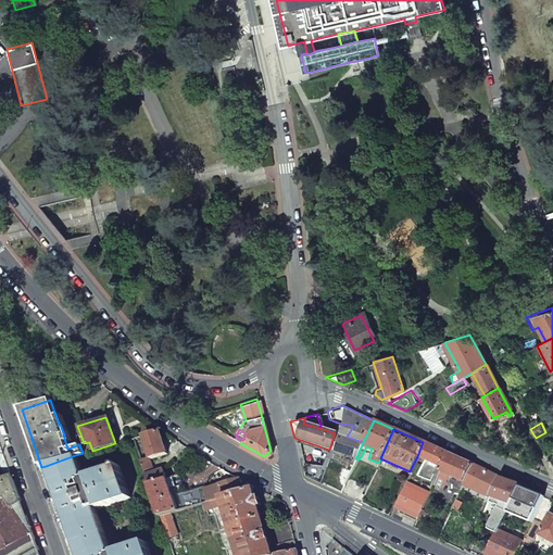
[(158,430),(142,434),(142,439),(150,457),(165,453),(158,430)]
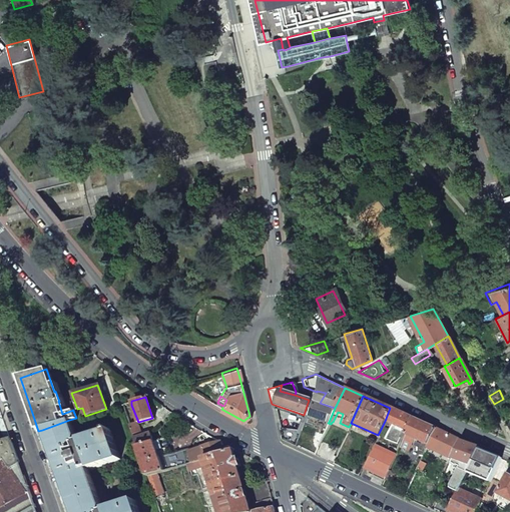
[(320,403),(309,400),(304,415),(328,423),(329,422),(335,408),(320,403)]
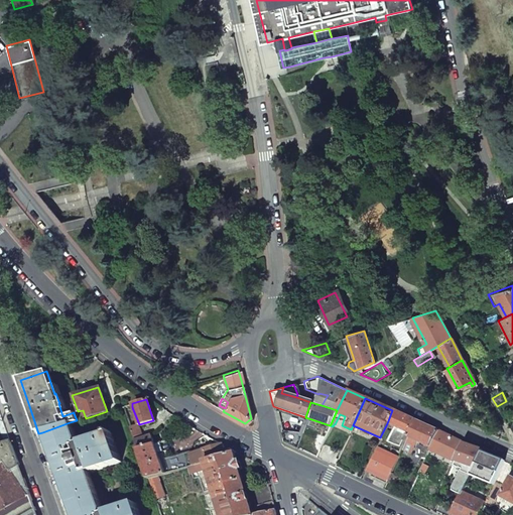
[(78,411),(74,413),(77,420),(86,418),(83,410),(78,411)]
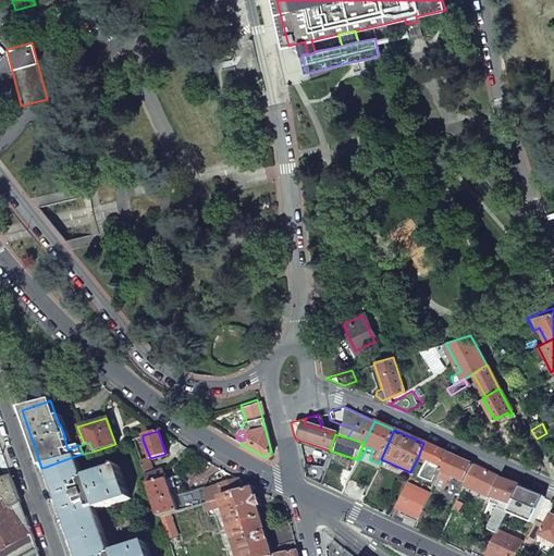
[(436,448),(423,443),(418,457),(423,459),(440,467),(446,454),(436,448)]
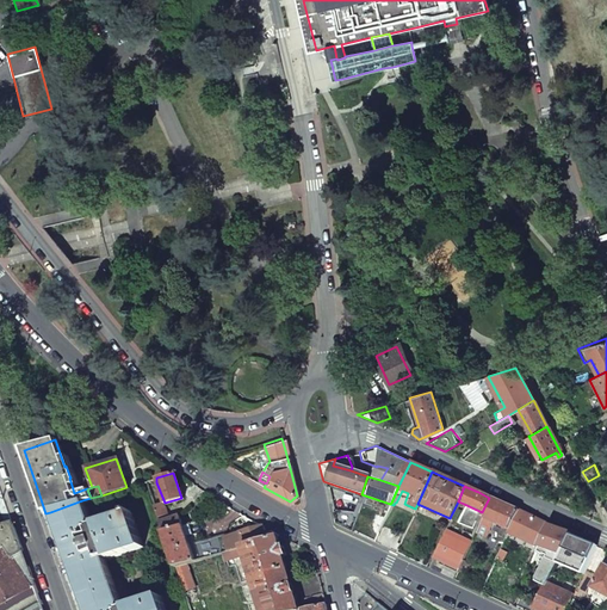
[(509,506),(489,498),(482,512),(474,531),(484,537),(491,522),(508,529),(516,510),(509,506)]
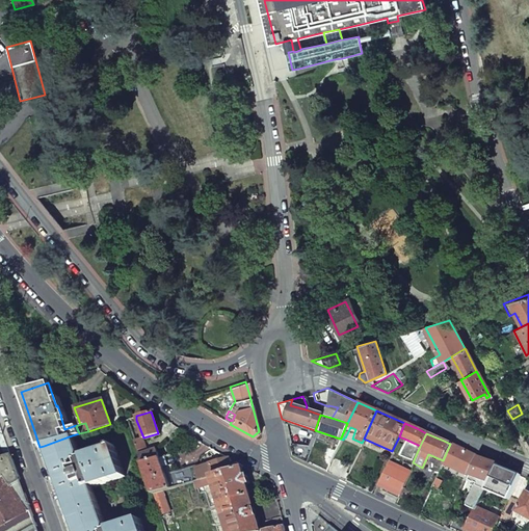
[(72,435),(44,446),(58,484),(70,518),(74,530),(141,530),(137,518),(108,528),(108,530),(105,530),(89,485),(93,484),(93,485),(123,475),(111,444),(108,445),(109,447),(82,456),(83,457),(79,458),(72,435)]
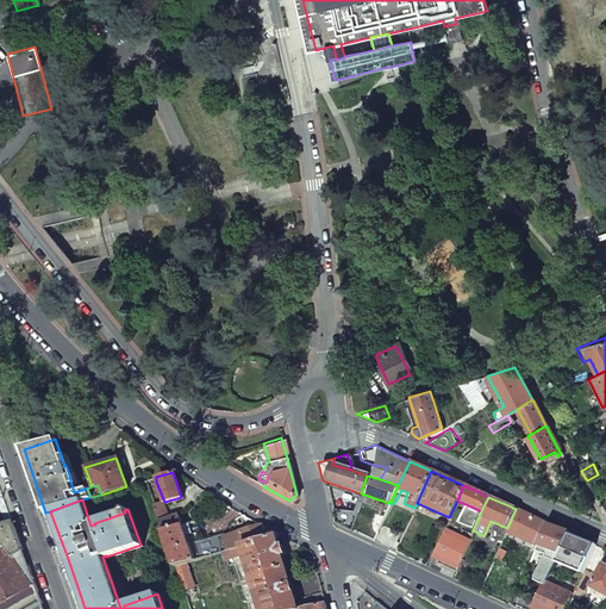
[(158,499),(152,502),(161,529),(180,522),(176,514),(167,517),(162,504),(158,499)]
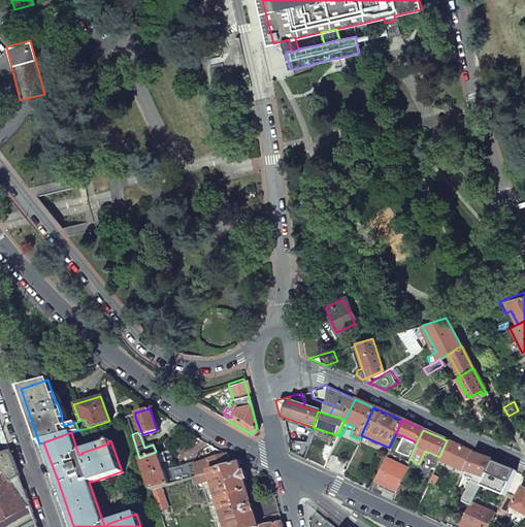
[(401,435),(396,433),(393,439),(398,441),(401,435)]
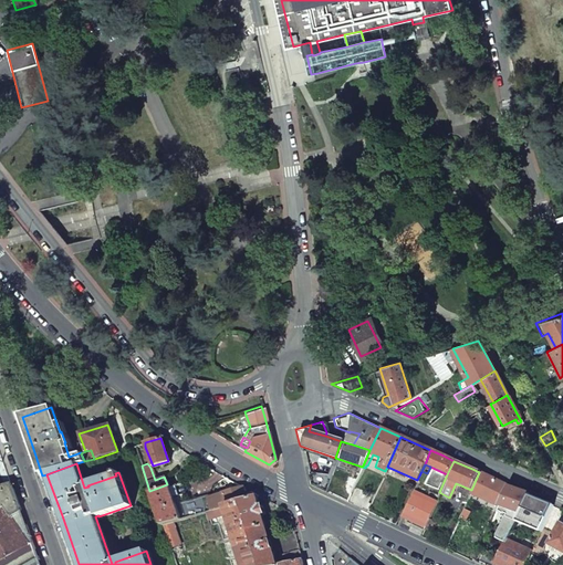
[(507,485),(479,472),(471,490),(470,492),(498,505),(507,485)]
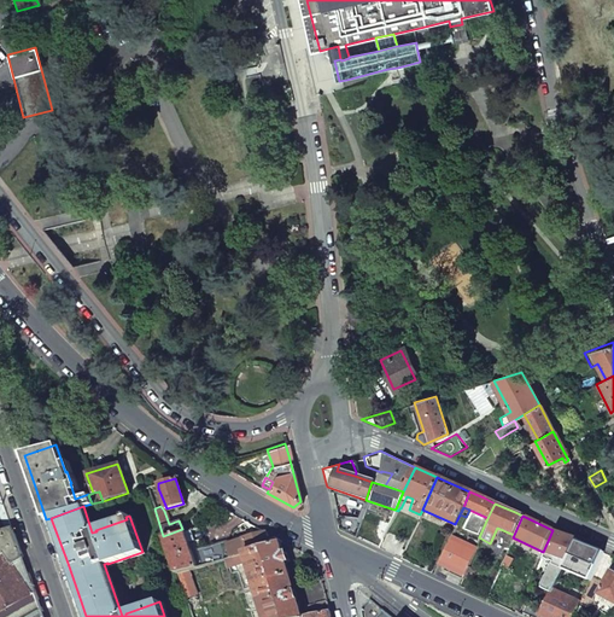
[(227,542),(224,542),(229,556),(238,553),(244,552),(278,541),(279,540),(272,536),(265,539),(263,531),(247,522),(251,535),(227,542)]
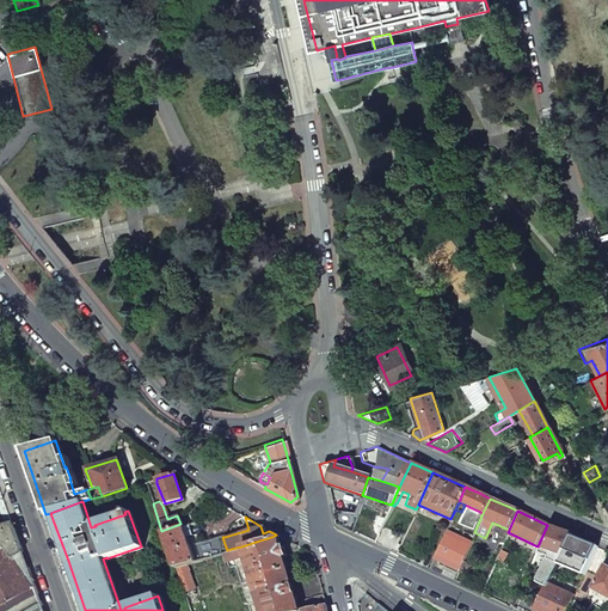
[(180,524),(161,531),(174,567),(184,563),(194,561),(184,535),(190,533),(186,521),(180,524)]
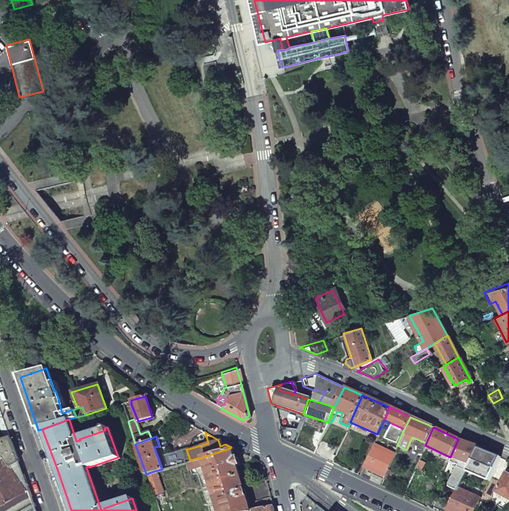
[(0,510),(35,510),(9,437),(0,440),(0,510)]
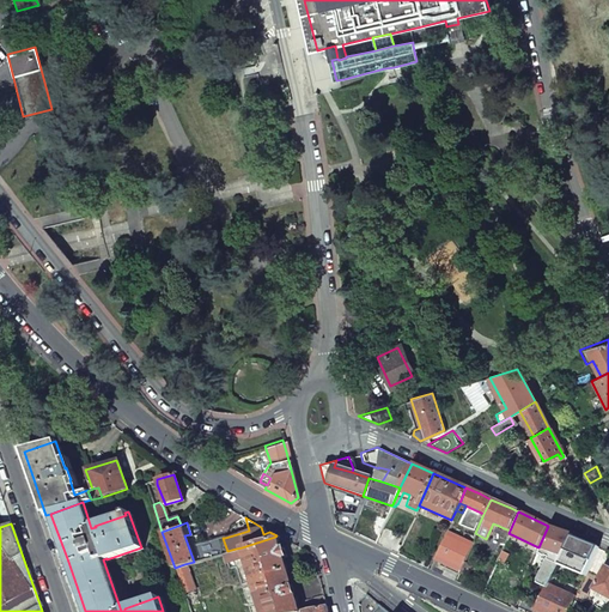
[(565,532),(548,526),(539,547),(542,550),(539,558),(544,561),(534,582),(544,587),(547,585),(556,564),(570,535),(570,533),(565,532)]
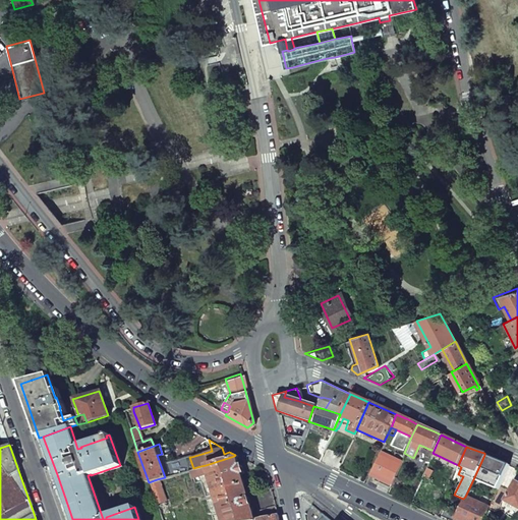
[(400,462),(379,452),(377,456),(368,474),(372,476),(390,484),(400,462)]
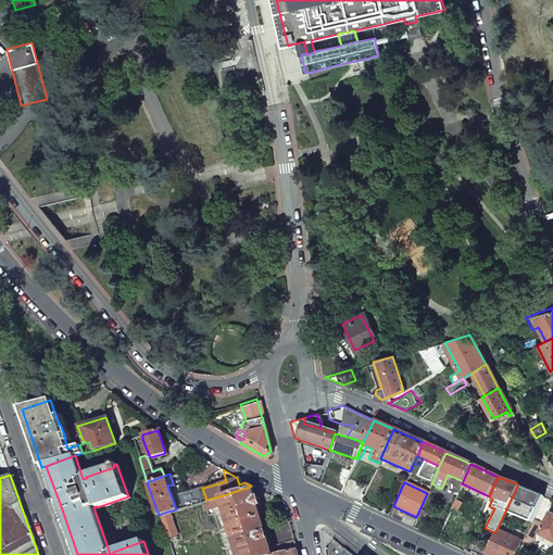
[(203,484),(175,493),(180,508),(201,502),(206,500),(202,488),(204,488),(203,484)]
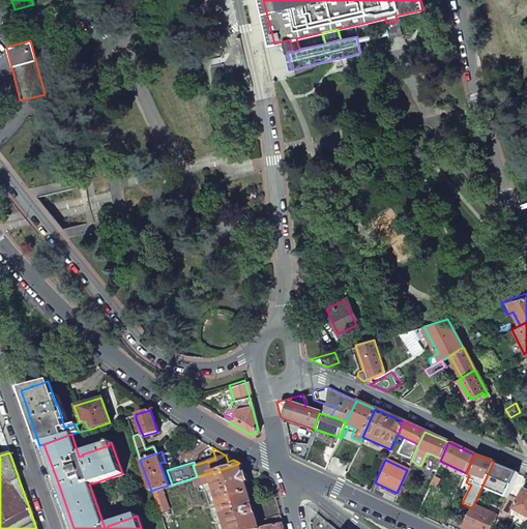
[(502,467),(493,463),(481,488),(504,497),(516,472),(502,467)]
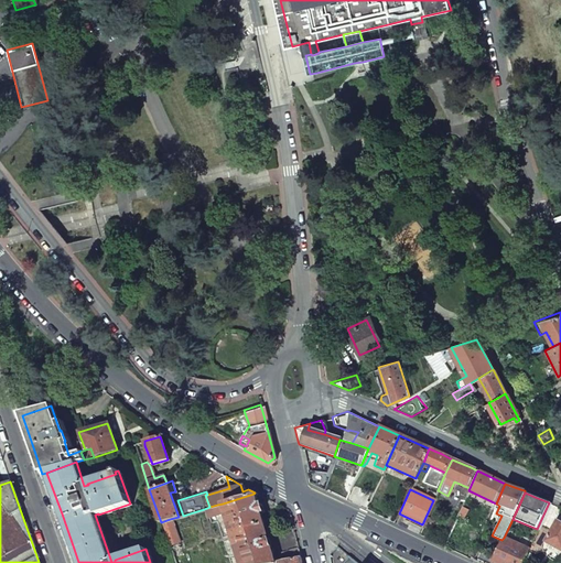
[(223,504),(232,533),(262,523),(259,512),(262,511),(259,504),(257,505),(254,494),(223,504)]
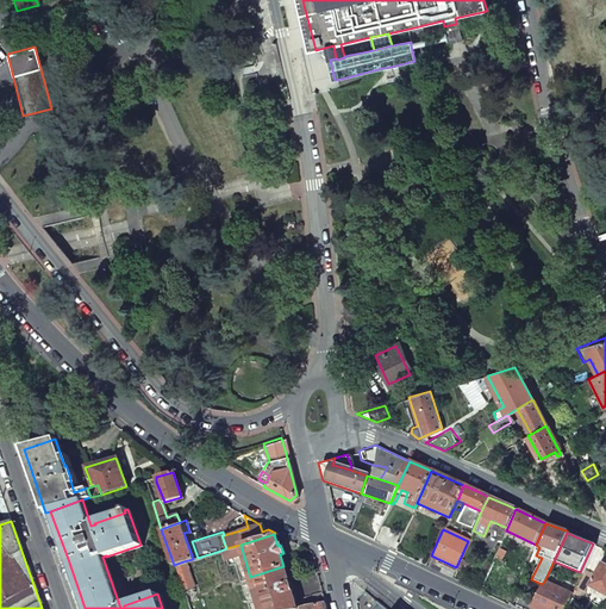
[(503,539),(498,536),(491,555),(494,557),(498,547),(503,539)]
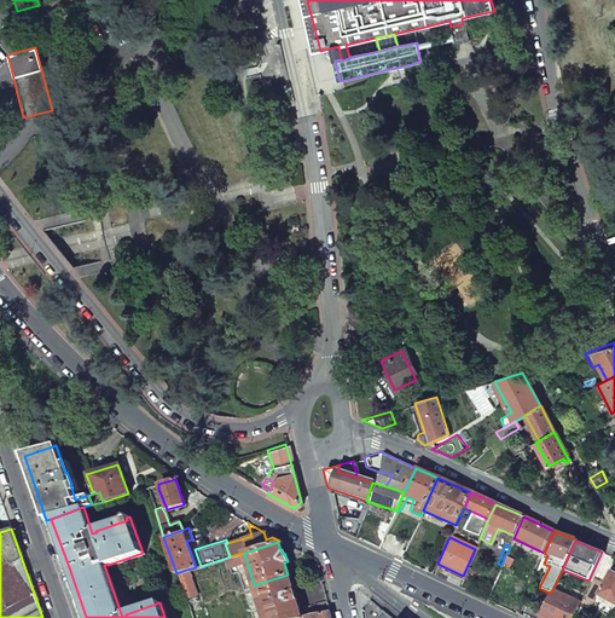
[(224,559),(226,565),(241,560),(238,554),(230,556),(224,559)]
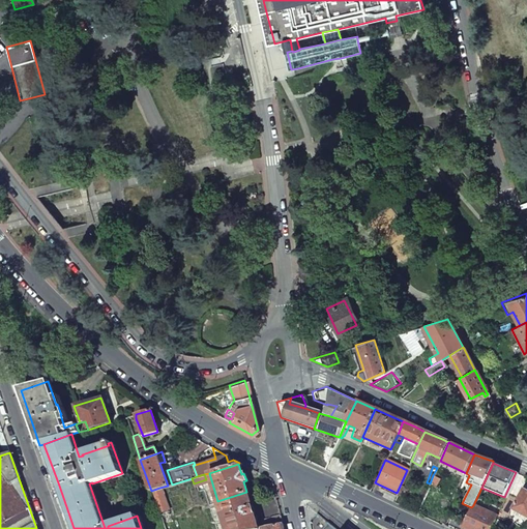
[(151,491),(158,511),(167,508),(159,488),(151,491)]
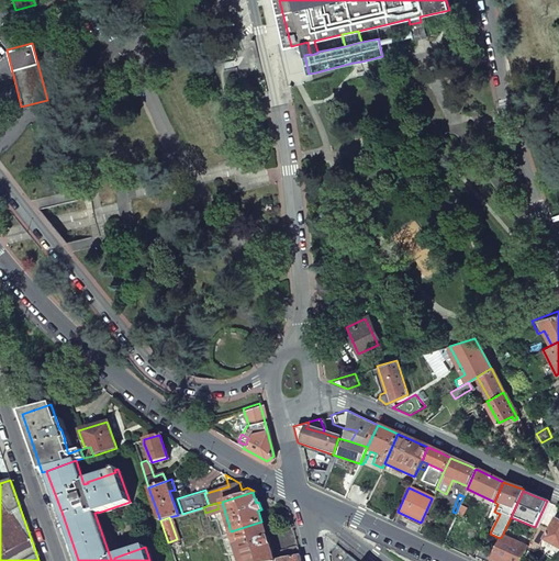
[(558,522),(554,519),(543,540),(558,548),(558,522)]
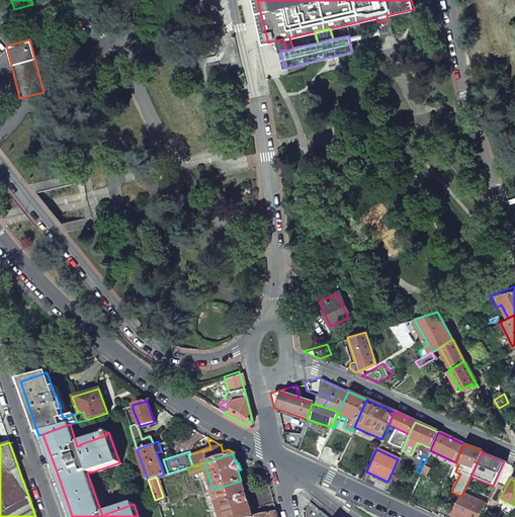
[(212,490),(221,516),(248,516),(252,516),(250,508),(241,481),(212,490)]
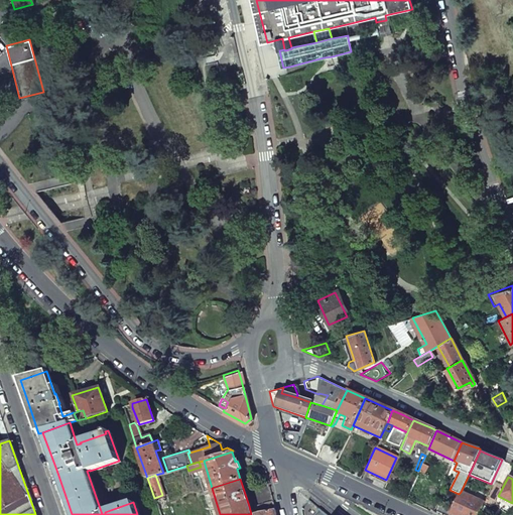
[(476,514),(483,502),(461,492),(459,494),(454,506),(450,514),(476,514)]
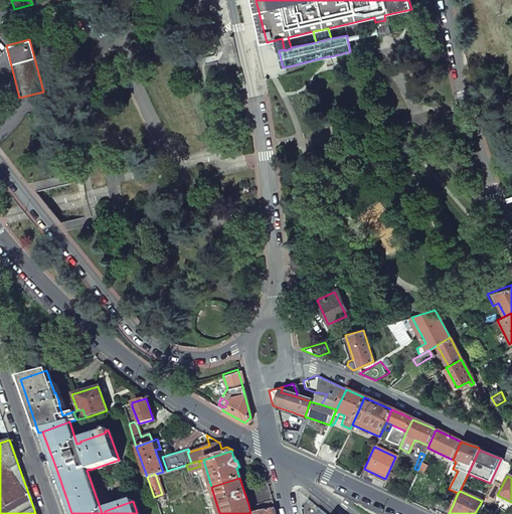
[(453,505),(438,498),(432,511),(437,513),(448,513),(449,513),(453,505)]
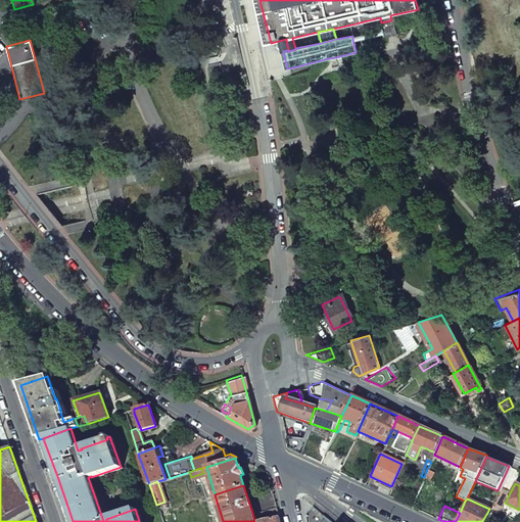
[(252,513),(254,521),(277,517),(275,508),(252,513)]
